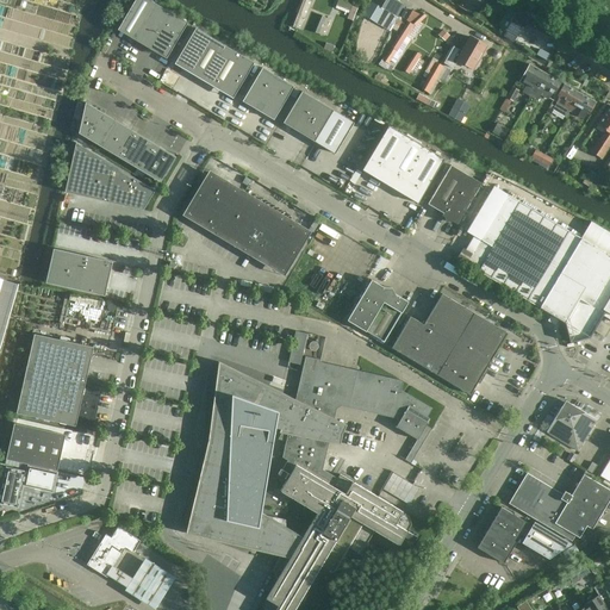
[(135,38),(155,4),(148,0),(135,0),(119,27),(128,33),(128,35),(135,38)]
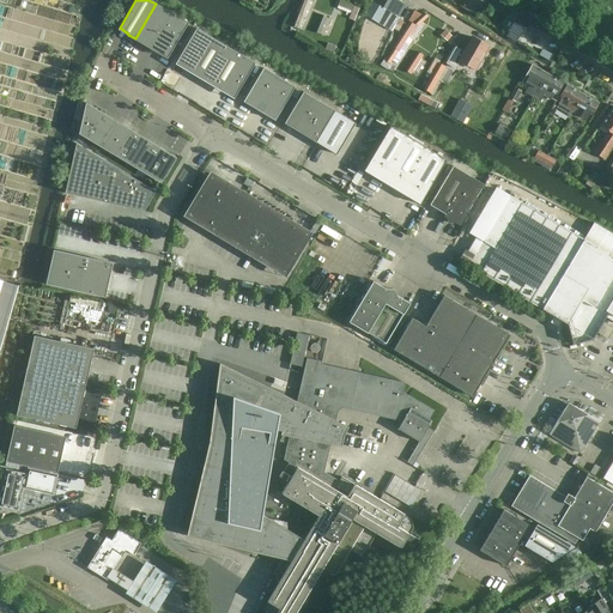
[(292,26),(301,30),(307,17),(302,14),(307,0),(309,0),(314,1),(314,0),(302,0),(297,13),(298,13),(292,26)]
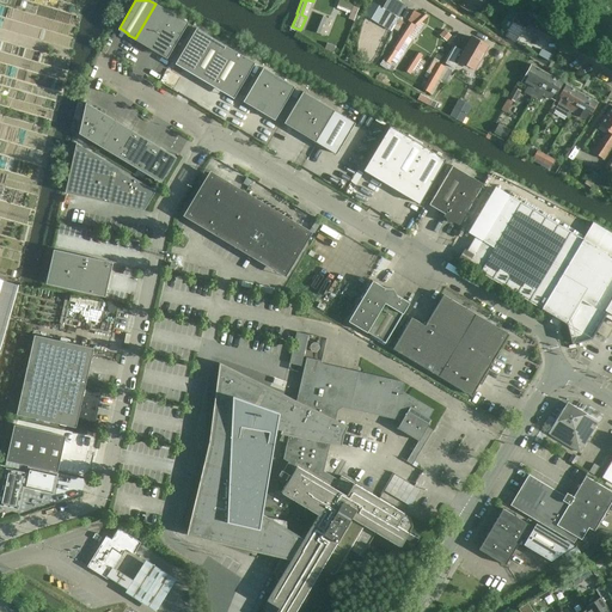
[(320,1),(317,13),(322,14),(323,12),(329,14),(335,7),(330,1),(331,0),(324,0),(325,4),(320,1)]
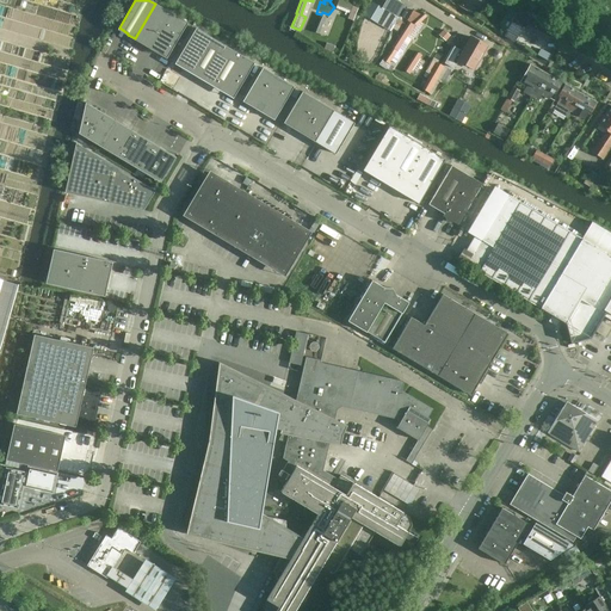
[(400,1),(396,0),(380,0),(377,6),(370,2),(363,13),(370,18),(371,17),(386,25),(396,32),(401,23),(396,19),(403,5),(399,2),(400,1)]
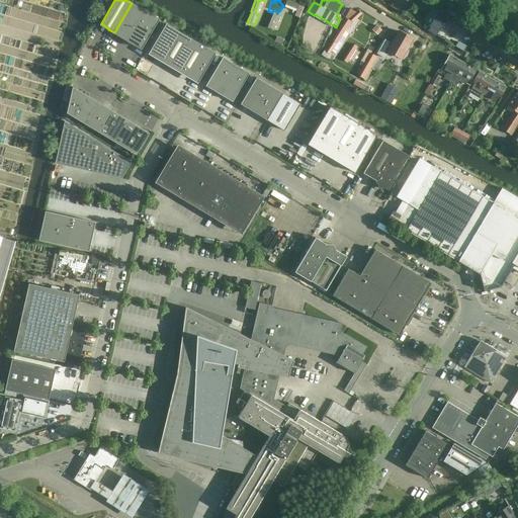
[(298,5),(286,1),(285,5),(296,10),(298,5)]
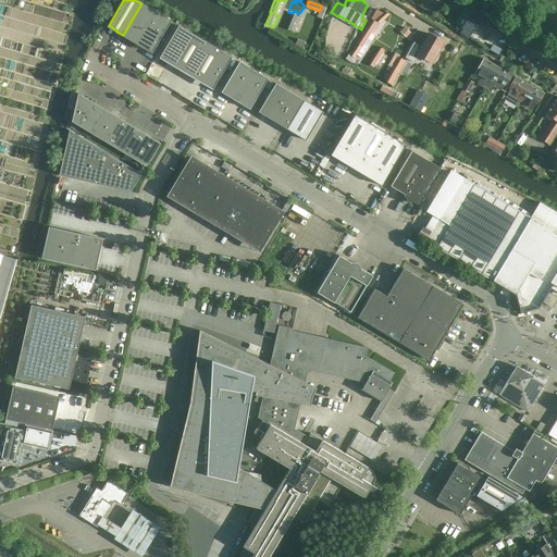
[(156,12),(141,3),(123,35),(130,39),(130,38),(138,42),(156,12)]
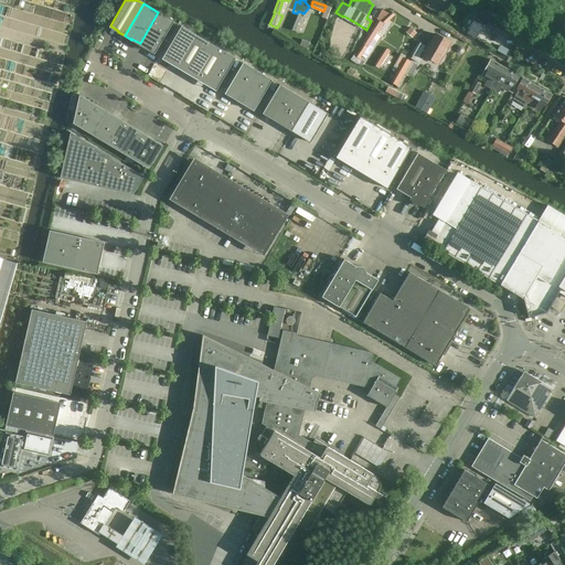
[(326,7),(321,18),(326,20),(331,8),(326,7)]
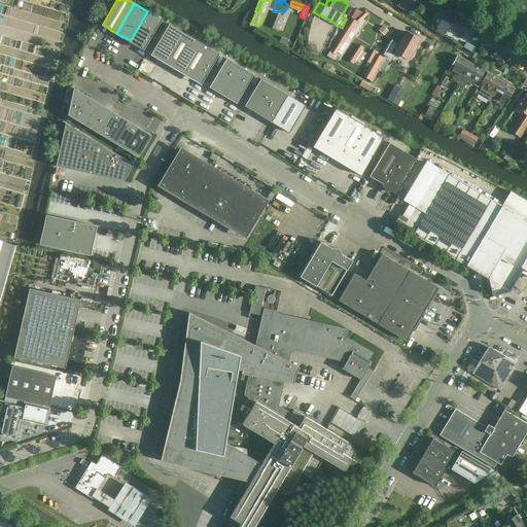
[(147,11),(131,40),(138,45),(138,46),(144,50),(162,20),(147,11)]
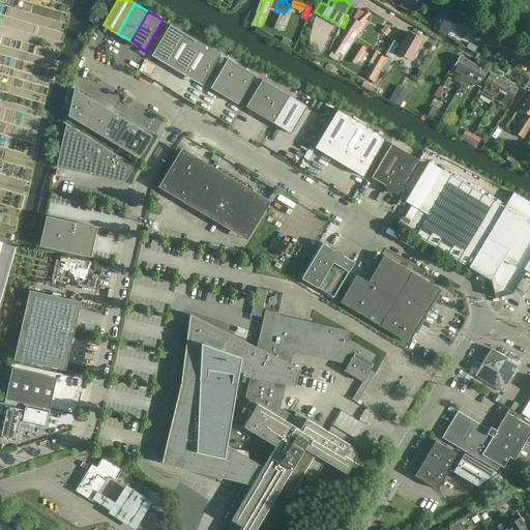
[(446,36),(447,35),(449,31),(450,31),(454,25),(461,29),(460,31),(464,33),(466,31),(474,36),(479,28),(448,11),(440,26),(441,27),(439,31),(446,36)]
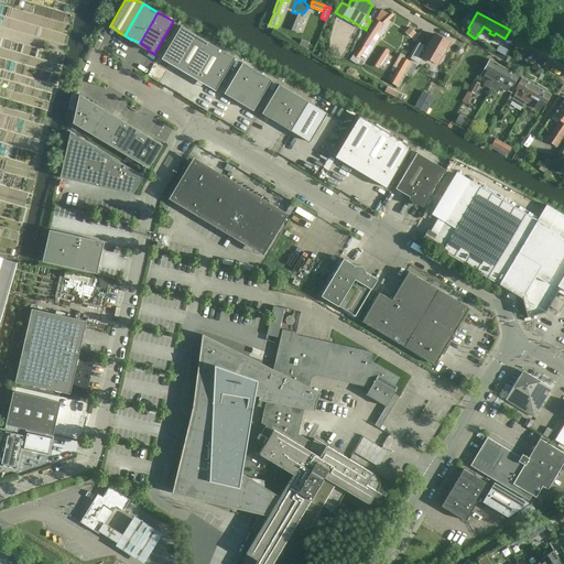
[(235,58),(196,35),(181,26),(161,60),(215,91),(235,58)]
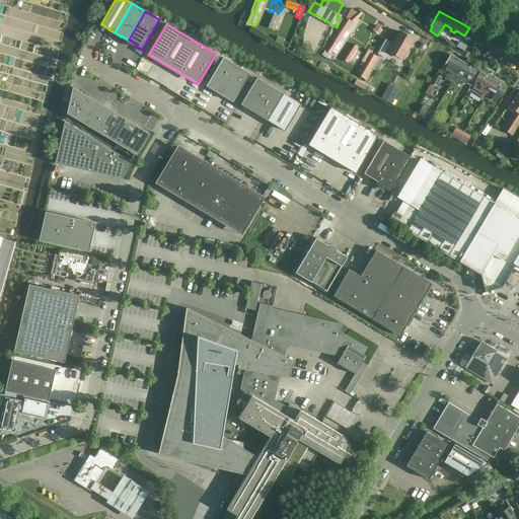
[(392,44),(385,40),(377,54),(385,59),(389,52),(394,54),(394,56),(398,58),(400,58),(401,59),(402,58),(403,57),(406,53),(405,51),(413,40),(399,31),(392,44)]
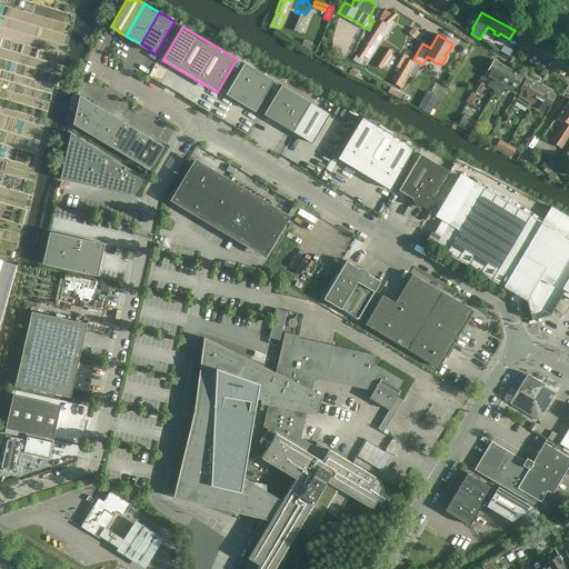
[(401,68),(407,59),(399,55),(393,63),(401,68)]
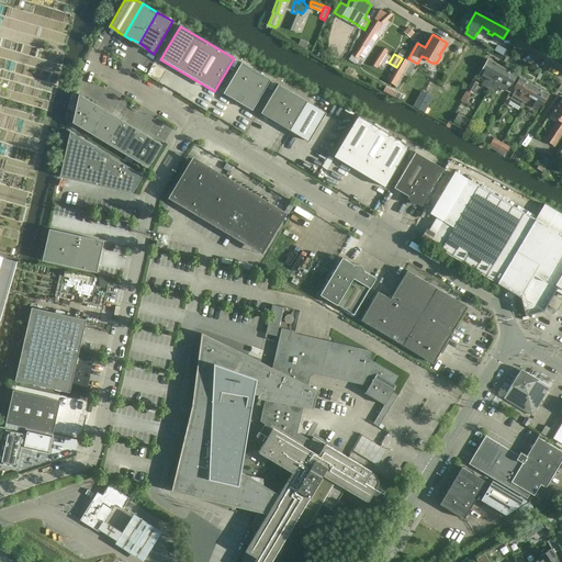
[(394,86),(408,62),(402,58),(388,82),(394,86)]
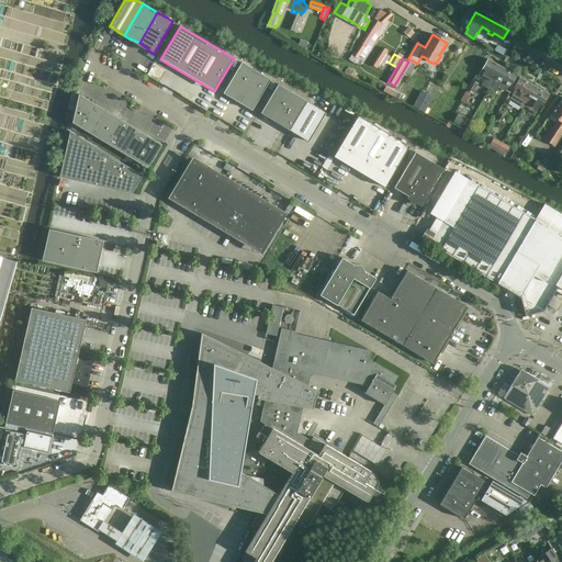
[(482,70),(478,77),(483,80),(480,86),(490,90),(502,68),(487,59),(482,70)]
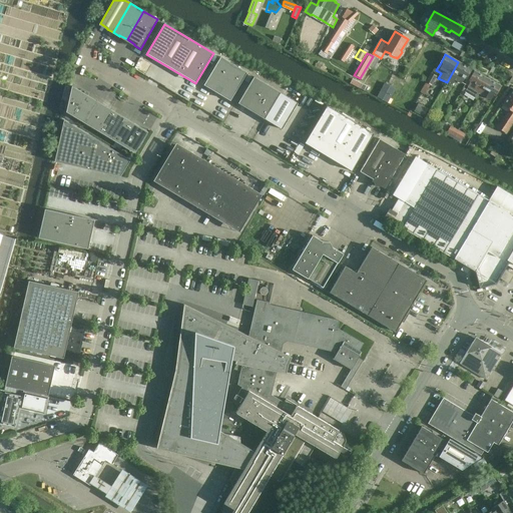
[(220,57),(203,85),(207,87),(218,93),(229,99),(234,91),(235,92),(246,73),(220,57)]
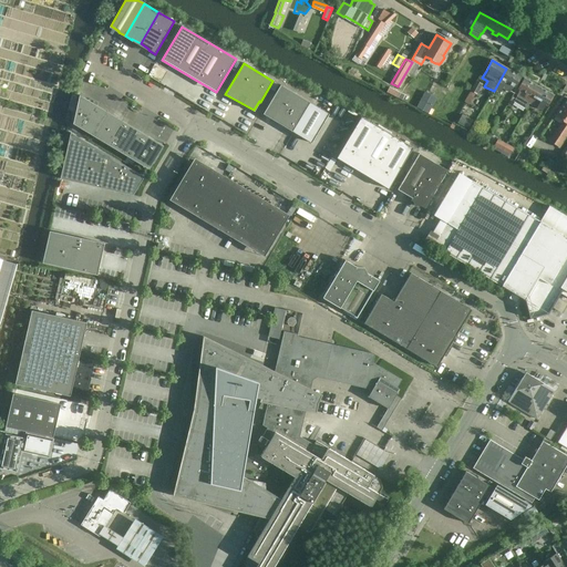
[(506,69),(494,91),(498,94),(502,89),(509,92),(513,86),(515,88),(521,76),(506,69)]
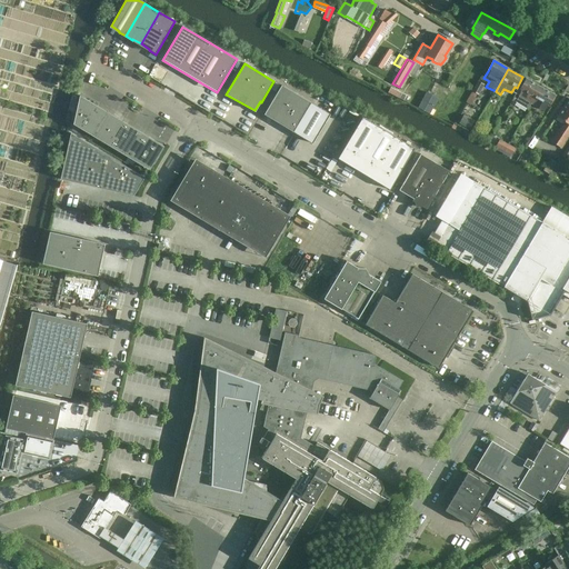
[(532,103),(541,88),(527,79),(520,90),(522,91),(519,97),(516,103),(527,110),(531,103),(532,103)]
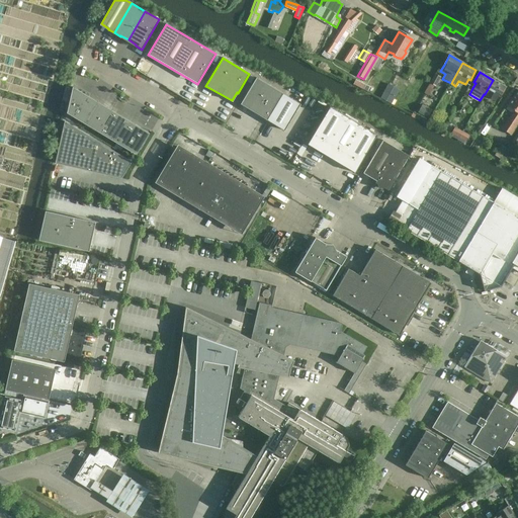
[(434,74),(429,84),(434,86),(435,87),(441,78),(434,74)]
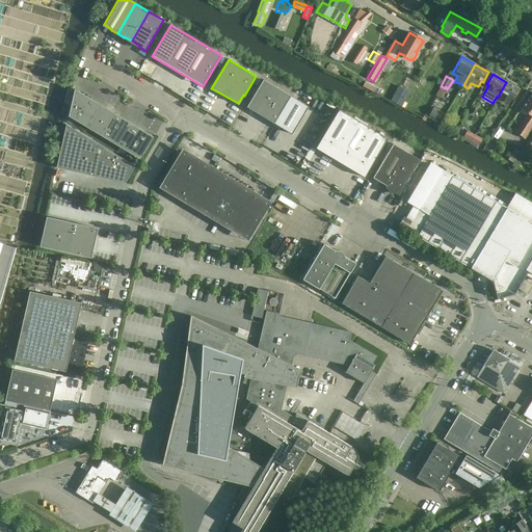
[(246,107),(264,117),(292,134),(309,107),(263,80),(249,103),(246,107)]
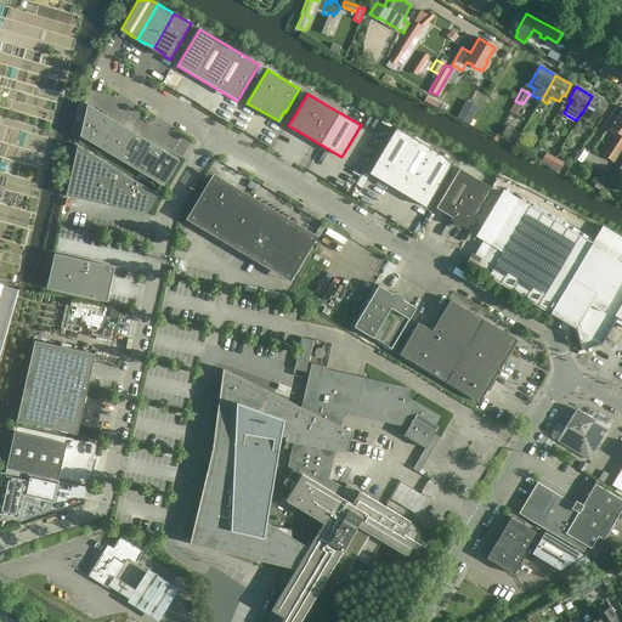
[(582,113),(583,114),(595,120),(598,114),(600,116),(608,105),(592,96),(582,113)]
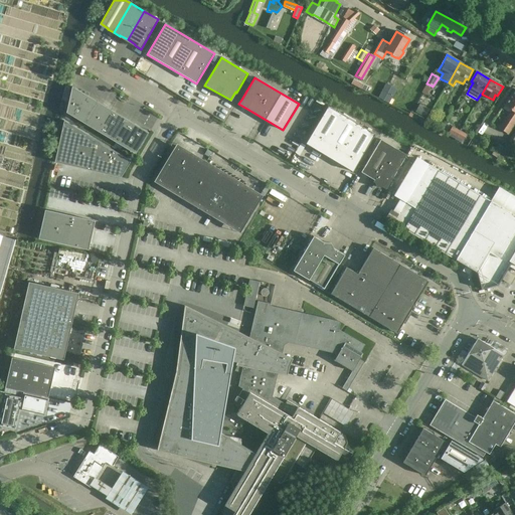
[(66,113),(83,124),(96,104),(84,98),(86,97),(80,94),(80,93),(71,87),(66,113)]
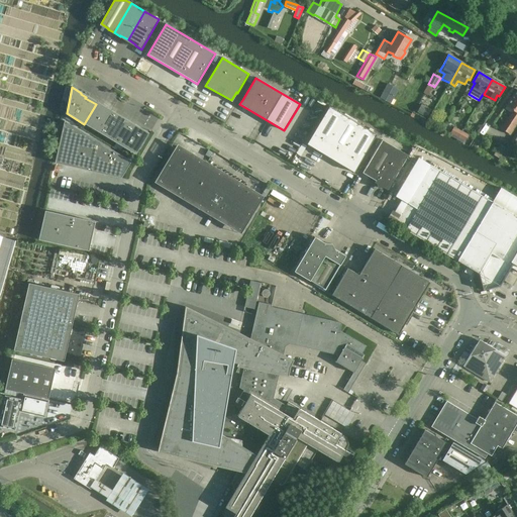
[(516,90),(505,107),(512,112),(516,103),(516,90)]
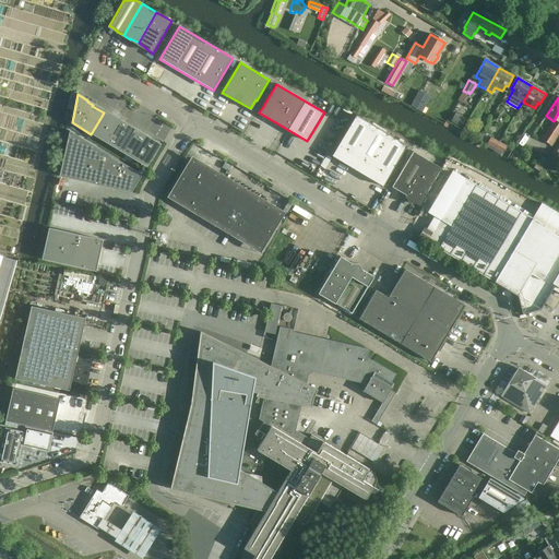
[(558,111),(554,121),(542,139),(551,145),(558,134),(558,111)]
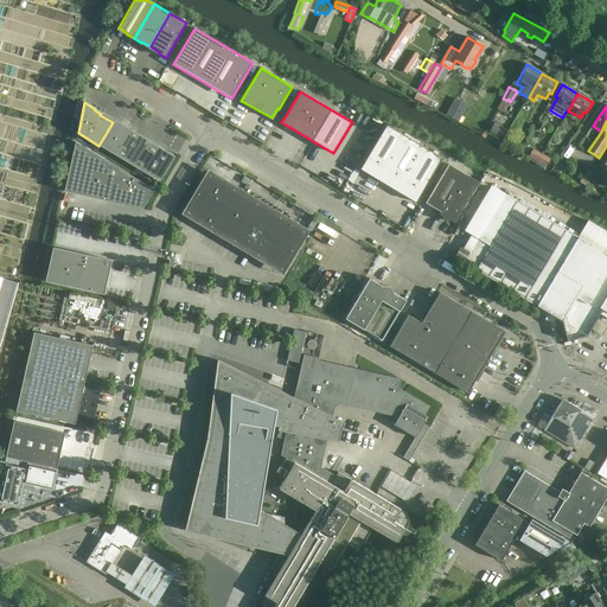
[(98,146),(115,155),(131,129),(126,127),(125,128),(122,127),(121,128),(113,122),(98,146)]
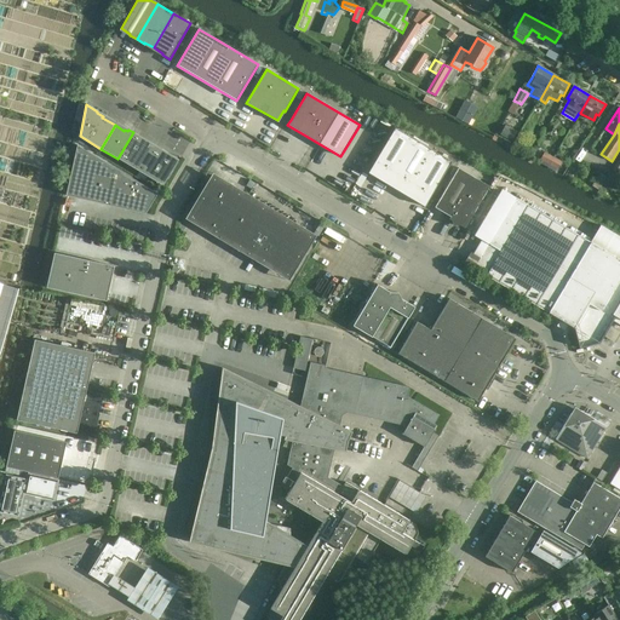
[(516,132),(505,126),(500,135),(511,142),(516,132)]
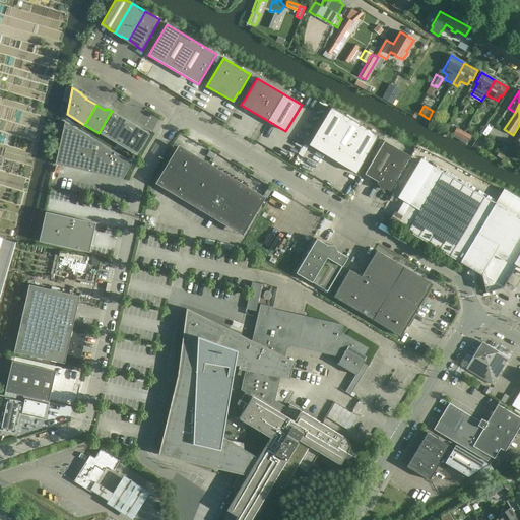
[(326,152),(334,157),(333,159),(340,165),(341,161),(350,167),(348,170),(355,174),(379,136),(331,108),(310,142),(319,147),(317,150),(324,154),(326,152)]
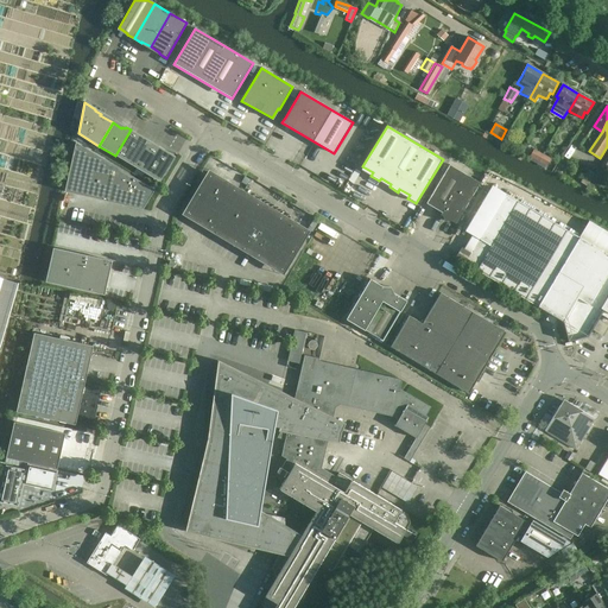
[(115,156),(132,165),(145,143),(137,137),(138,135),(134,134),(135,133),(131,130),(115,156)]
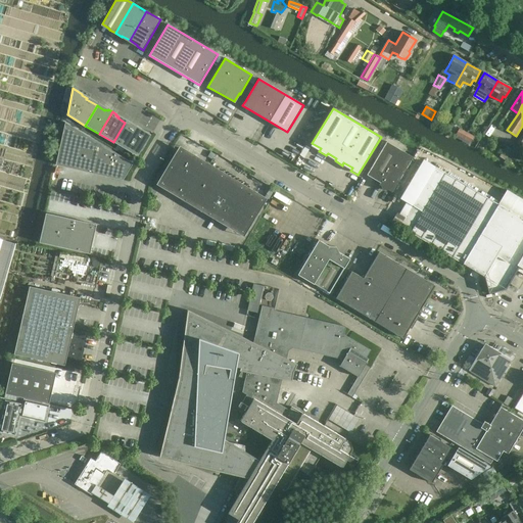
[(447,125),(435,117),(432,125),(444,132),(447,125)]
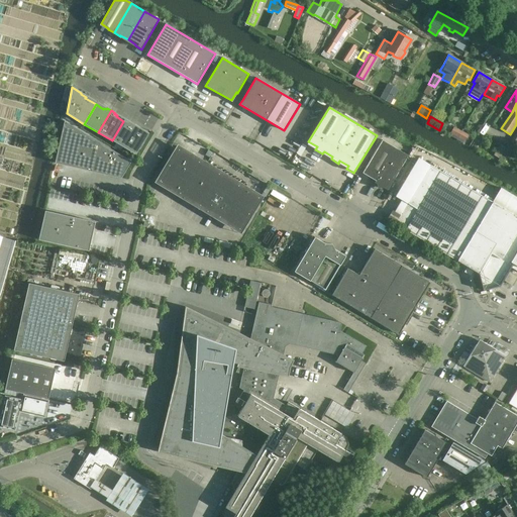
[(128,163),(129,161),(65,121),(55,164),(63,165),(63,164),(90,170),(90,171),(112,177),(112,175),(120,177),(122,174),(123,174),(127,167),(129,163),(128,163)]
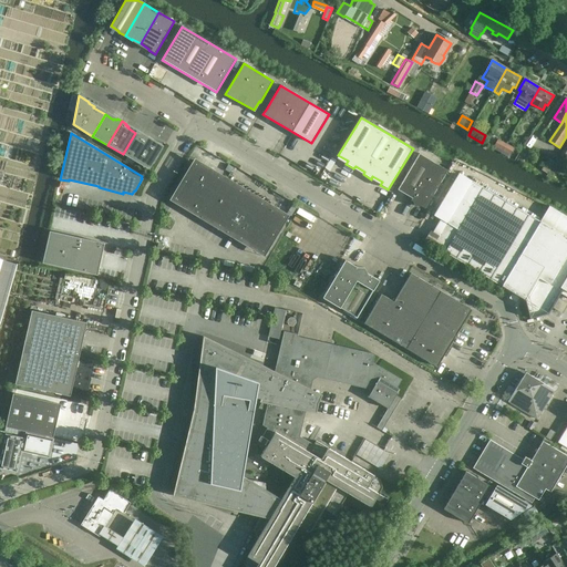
[(135,133),(123,154),(146,168),(148,166),(150,167),(155,156),(154,155),(161,146),(157,144),(157,143),(147,136),(147,137),(145,136),(144,137),(135,133)]
